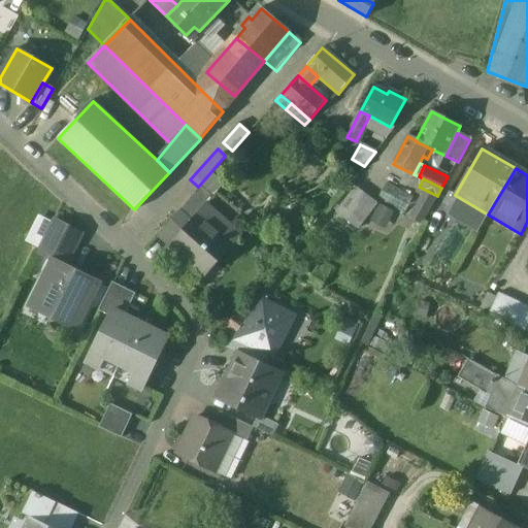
[(200,187),(177,213),(190,224),(198,216),(212,198),(200,187)]
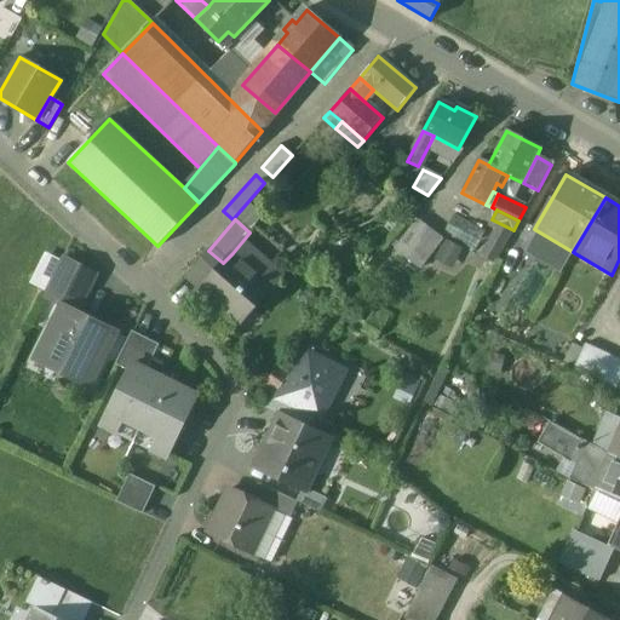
[(442,240),(417,220),(392,250),(419,270),(442,240)]
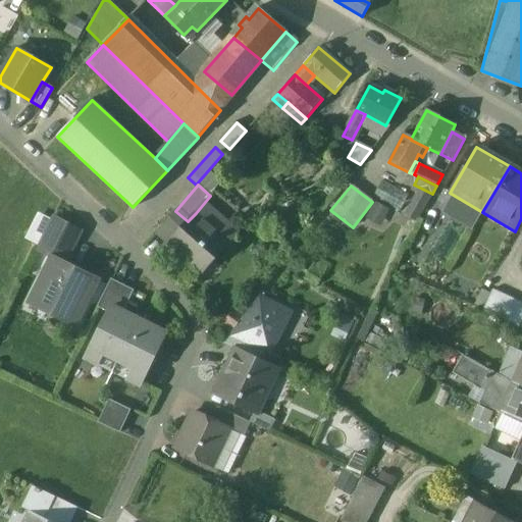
[(432,194),(422,189),(407,217),(416,223),(432,194)]
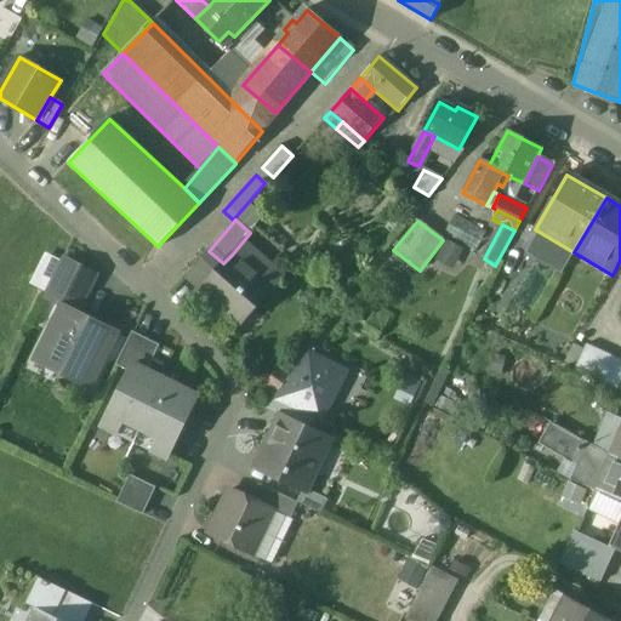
[(223,263),(199,291),(232,320),(249,301),(256,307),(273,289),(233,254),(223,263)]
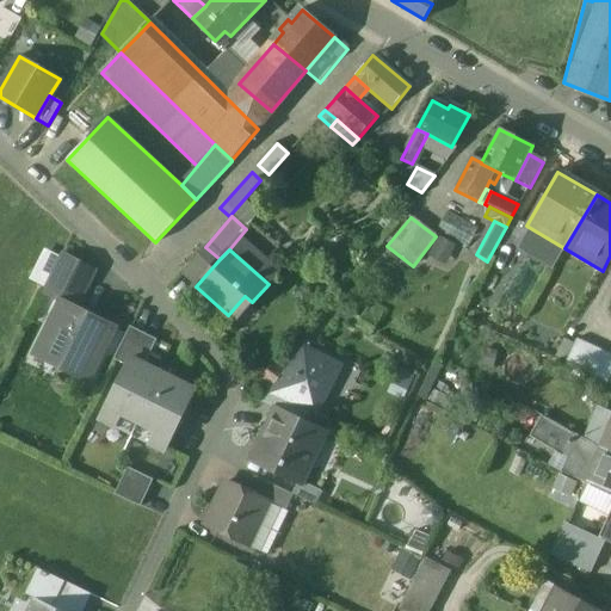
[(63,255),(44,292),(62,302),(74,308),(93,271),(63,255)]
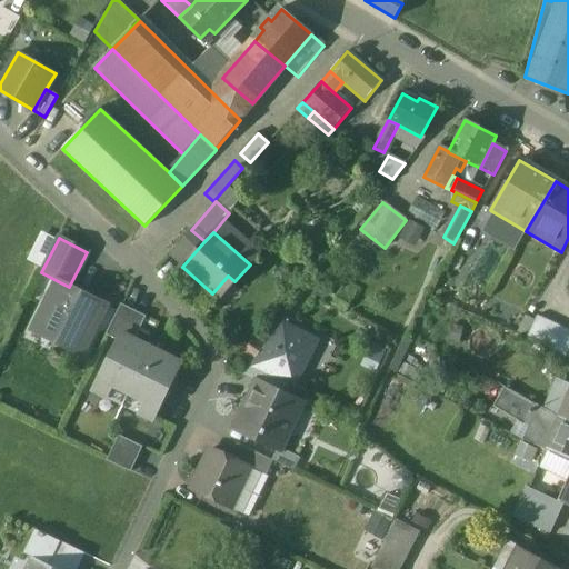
[(69,287),(58,281),(32,330),(80,355),(105,305),(69,287)]
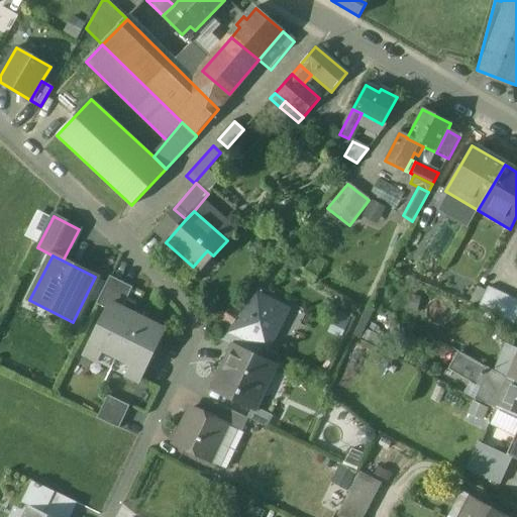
[(132,288),(110,277),(96,304),(106,310),(110,303),(121,309),(132,288)]
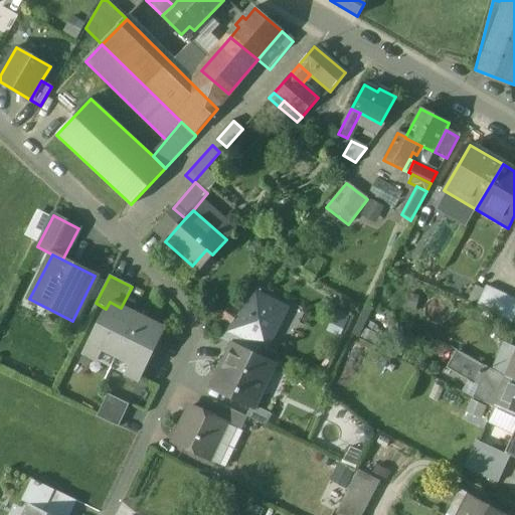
[(514,318),(514,299),(487,287),(476,308),(512,325),(513,324),(514,318)]
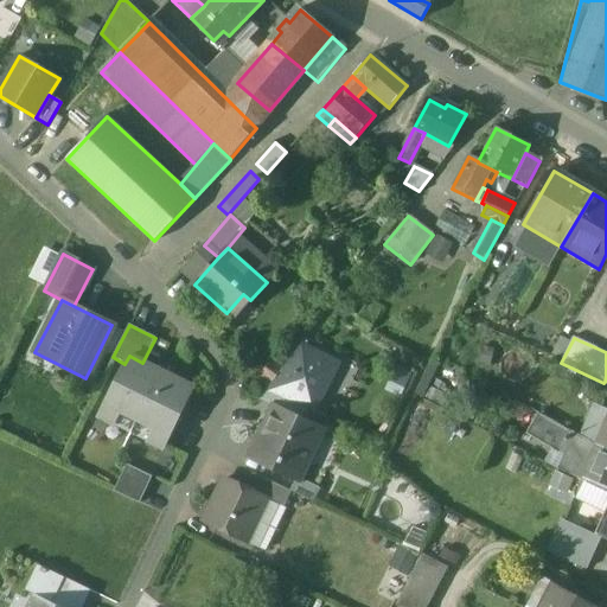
[(332,363),(300,346),(262,396),(276,403),(279,404),(282,398),(306,410),(308,411),(317,394),(324,390),(334,370),(332,363)]
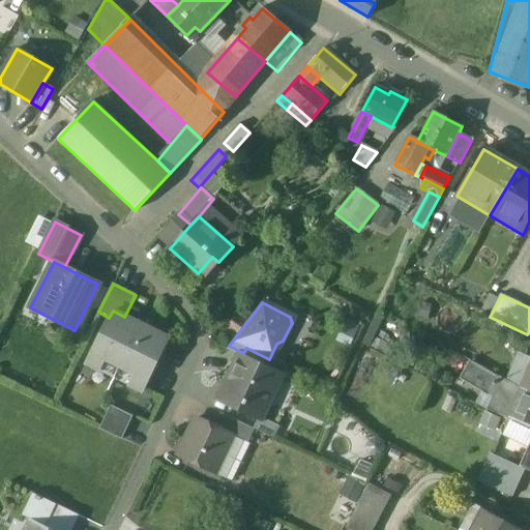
[(124,317),(113,311),(109,318),(86,363),(142,391),(168,339),(124,317)]
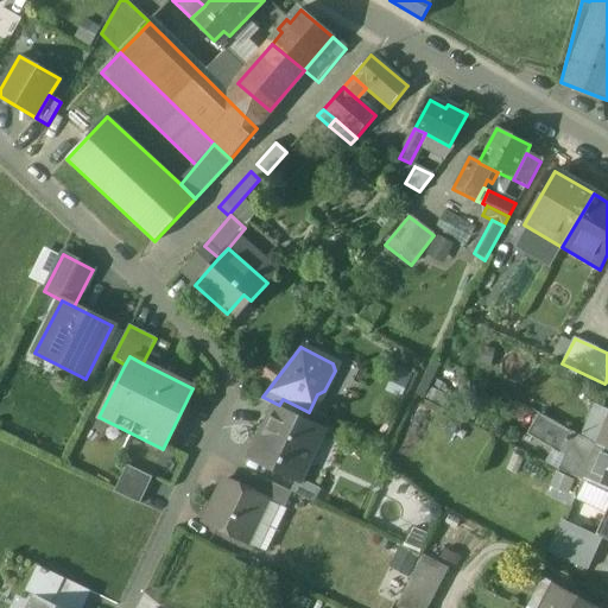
[(263,397),(258,401),(274,410),(277,404),(263,397)]
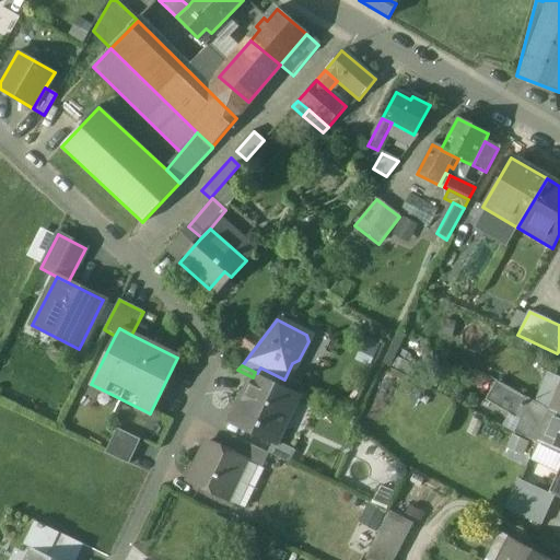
[(282,378),(260,368),(257,373),(255,372),(253,377),(278,389),(282,378)]
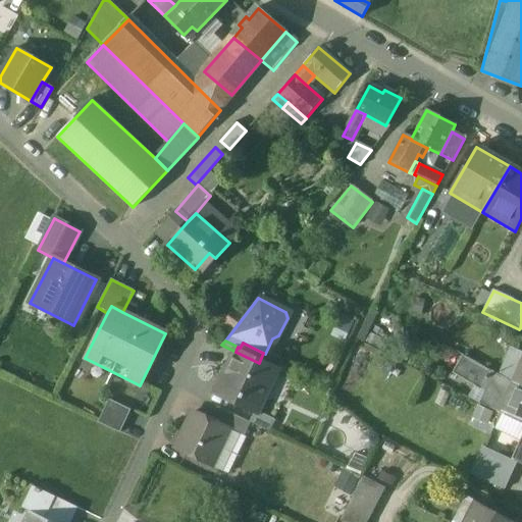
[(259,363),(236,352),(215,395),(255,413),(257,414),(258,413),(276,371),(259,363)]
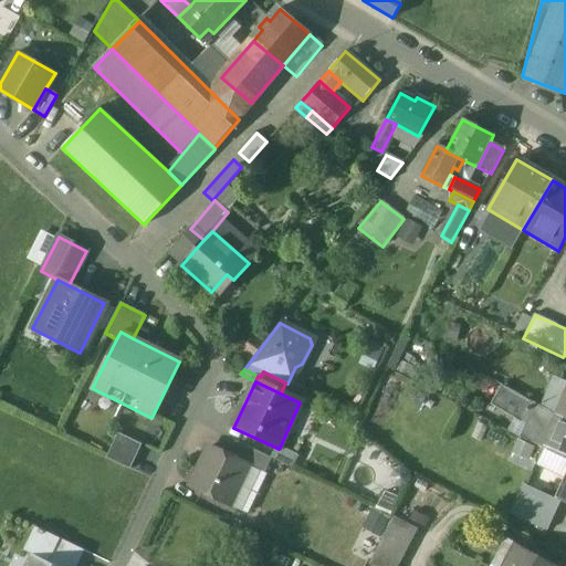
[(546,411),(502,386),(491,405),(537,432),(540,428),(546,411)]
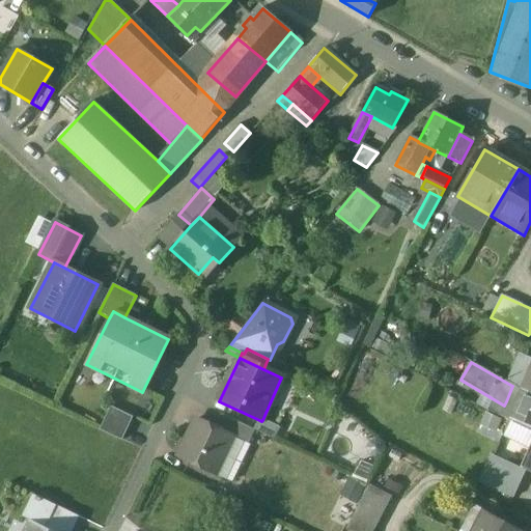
[(530,369),(522,390),(530,394),(530,369)]
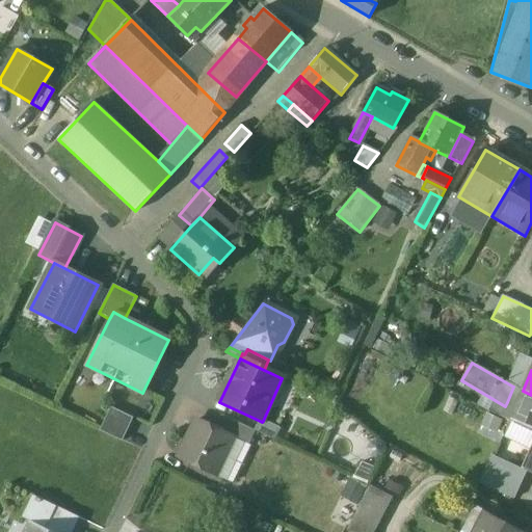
[(523,391),(513,387),(507,402),(516,406),(523,391)]
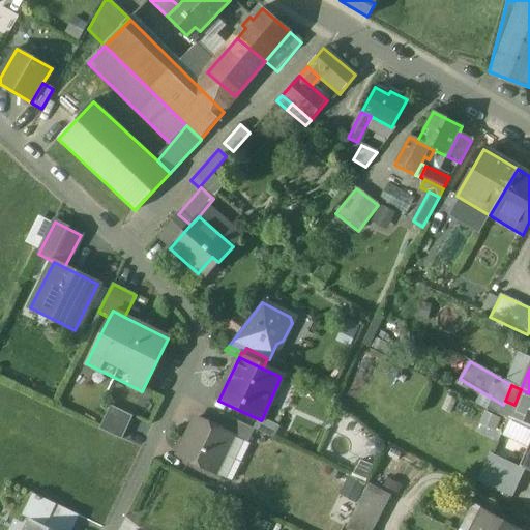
[(529,393),(521,389),(514,405),(509,416),(529,425),(529,393)]
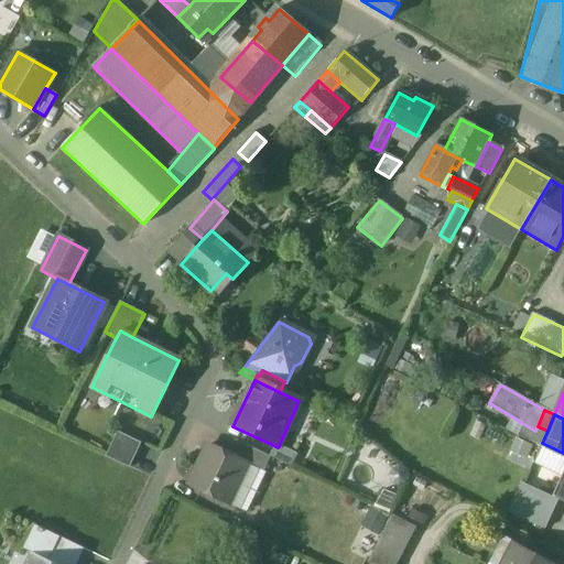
[(141,443),(117,432),(105,456),(129,468),(141,443)]
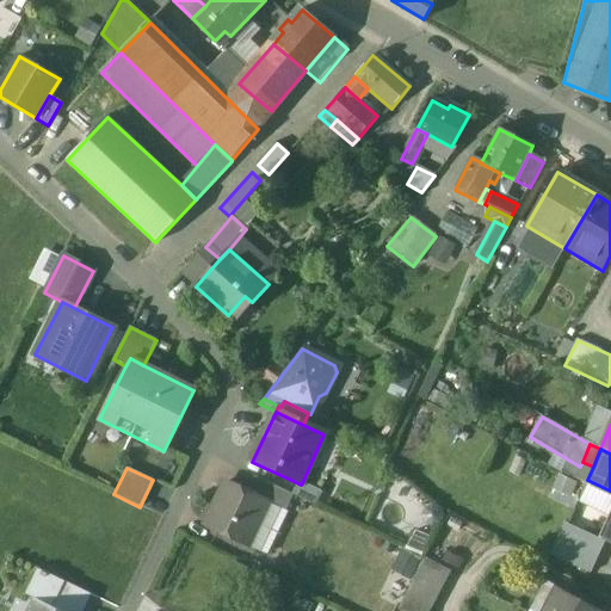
[(557,473),(554,488),(574,494),(578,479),(557,473)]
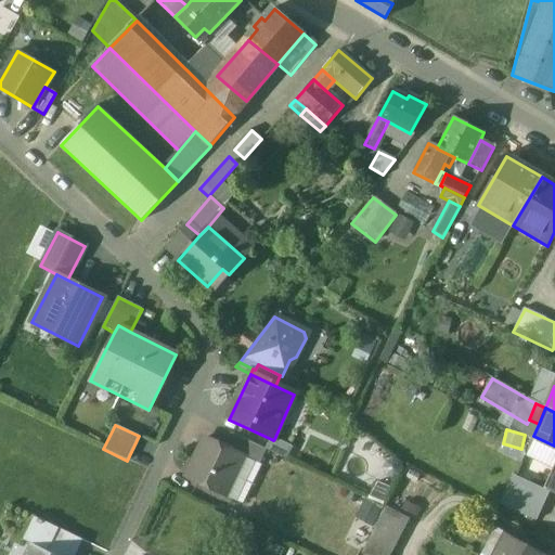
[(266,450),(231,434),(224,447),(244,456),(243,457),(260,465),(267,451),(266,450)]
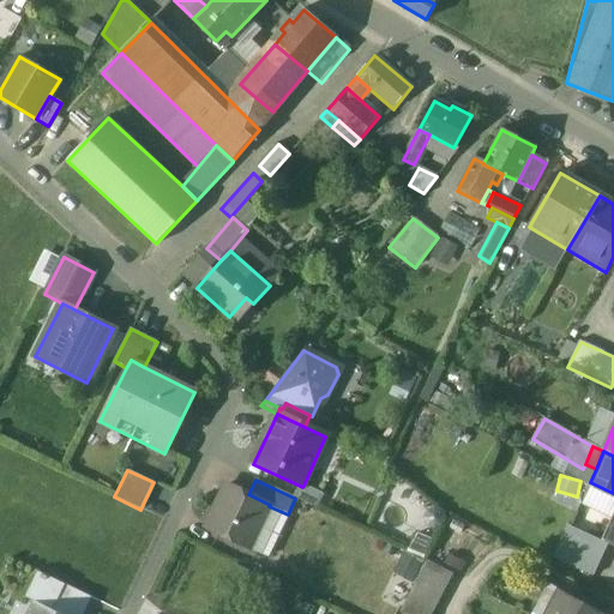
[(248,494),(229,485),(208,529),(248,549),(269,506),(270,505),(248,494)]
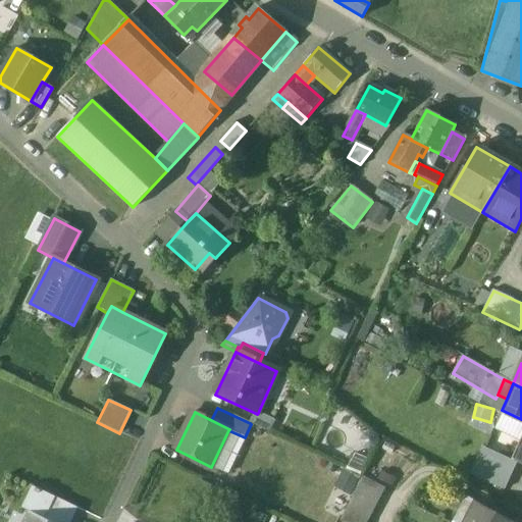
[(274,421),(258,413),(257,414),(255,413),(250,423),(251,424),(269,432),(274,421)]
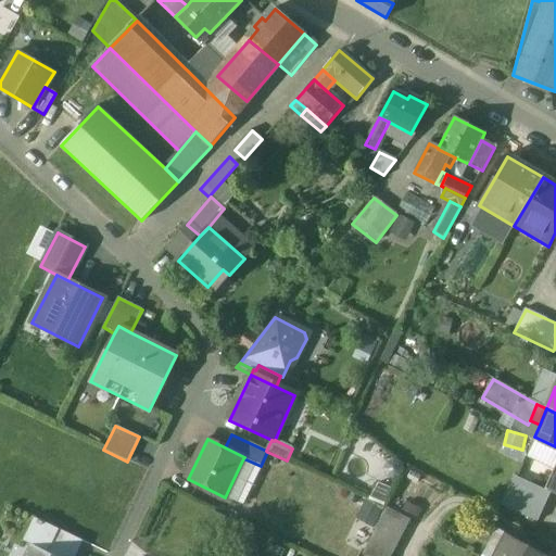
[(555,451),(532,441),(526,457),(555,471),(555,451)]
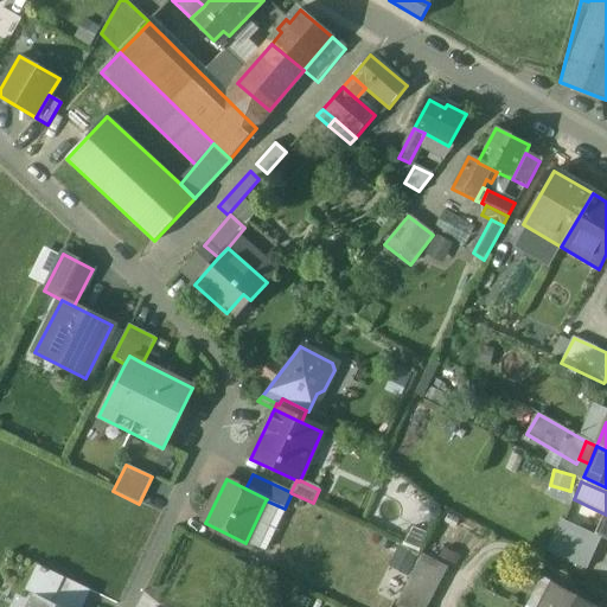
[(436,508),(429,504),(423,508),(420,515),(423,522),(430,524),(438,522),(440,515),(436,508)]
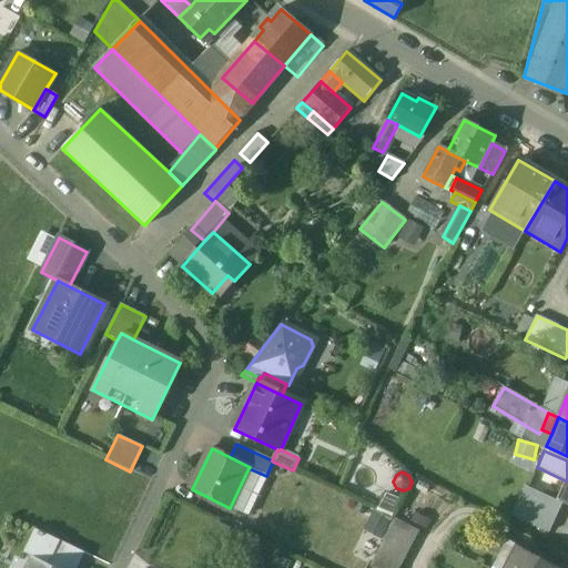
[(559,509),(525,493),(515,517),(548,534),(559,509)]
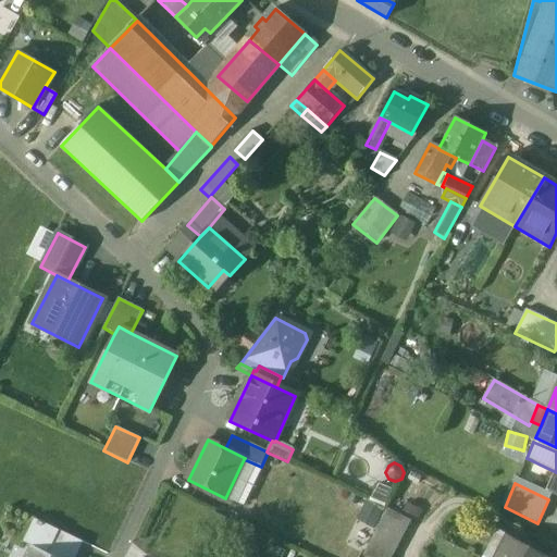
[(367,498),(358,518),(376,525),(385,506),(367,498)]
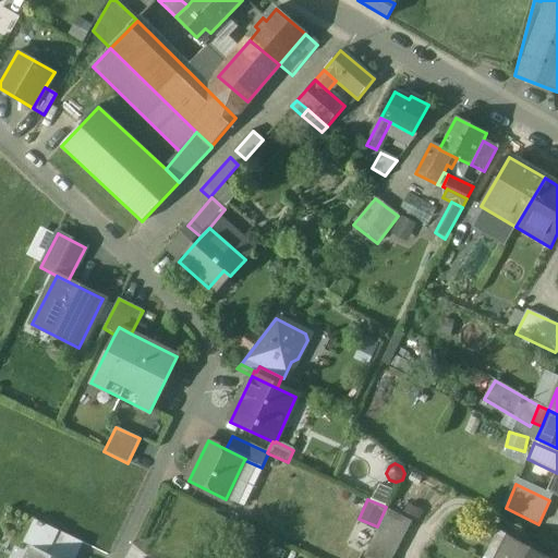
[(412,523),(389,511),(383,523),(405,535),(412,523)]
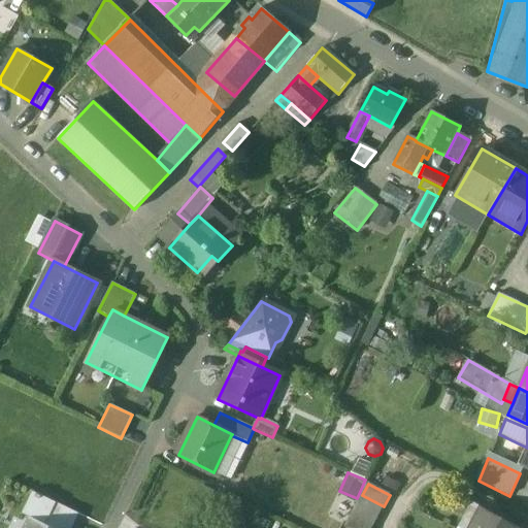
[(384,506),(362,495),(357,506),(377,518),(384,506)]
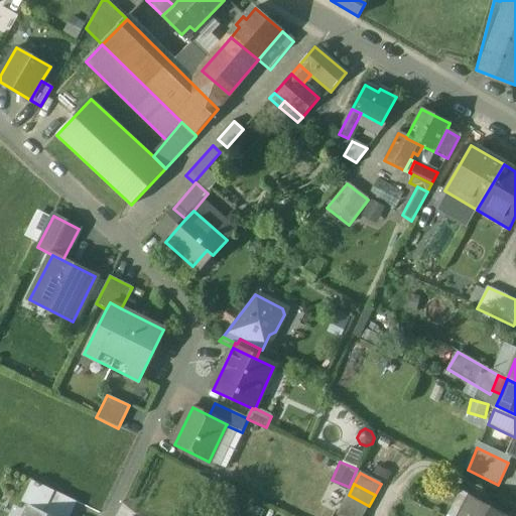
[(70,515),(77,502),(52,491),(42,513),(47,515),(70,515)]
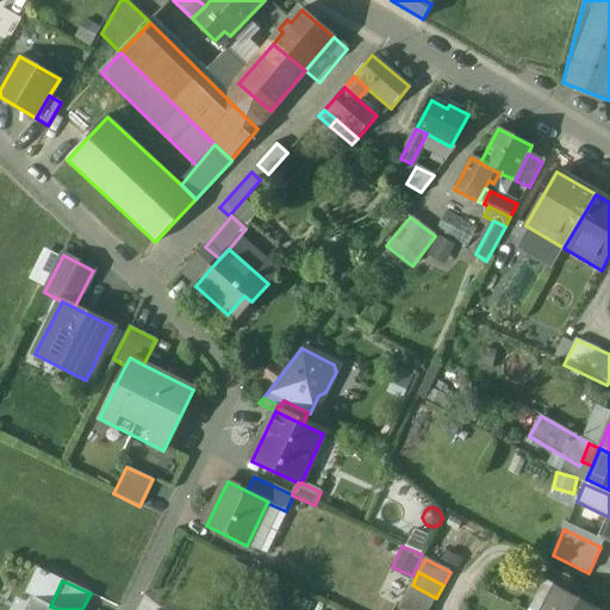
[(429,609),(436,598),(412,585),(405,597),(429,609)]
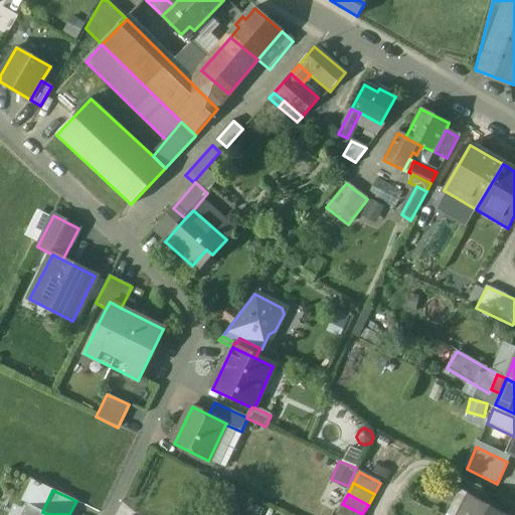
[(503,514),(472,498),(462,514),(503,514)]
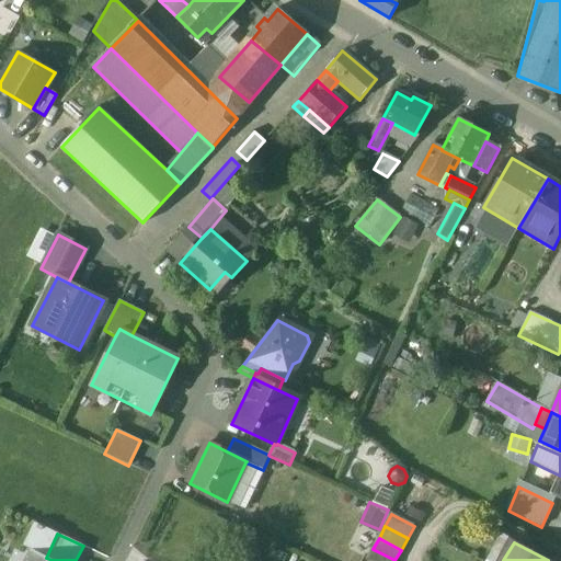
[(395,560),(373,549),(366,560),(395,560)]
